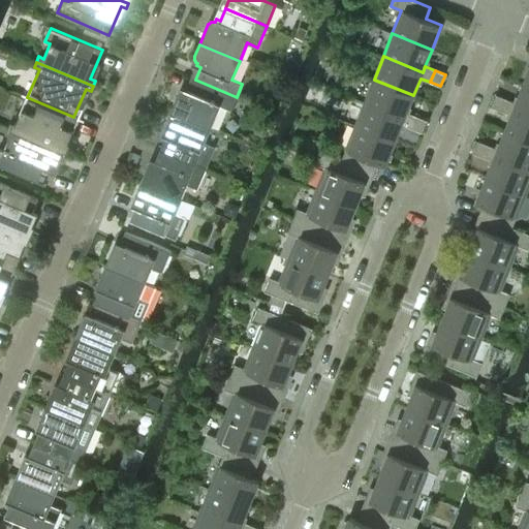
[(190,92),(186,90),(185,93),(183,92),(181,92),(179,93),(179,94),(178,95),(173,106),(213,124),(220,105),(230,110),(237,97),(195,80),(190,92)]
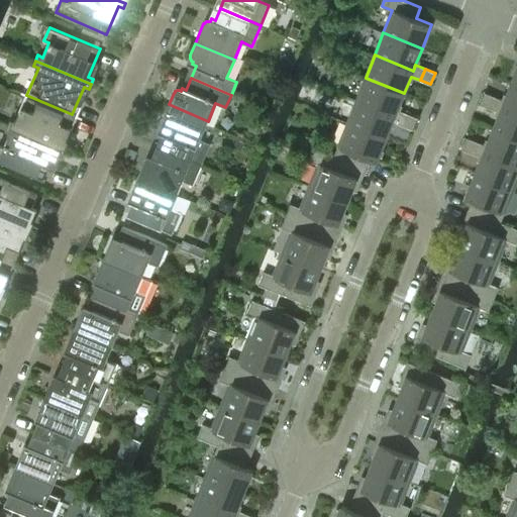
[(404,93),(366,78),(356,100),(395,116),(397,110),(404,93)]
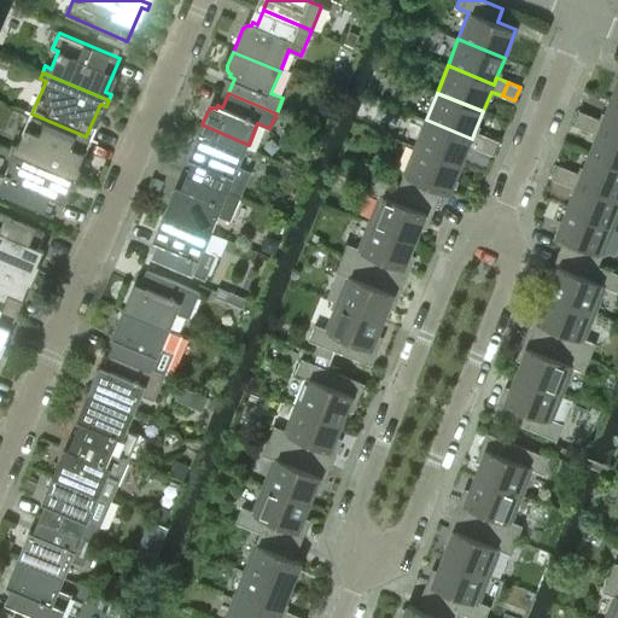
[(617,103),(611,100),(602,121),(592,116),(586,129),(596,134),(600,127),(617,134),(617,103)]
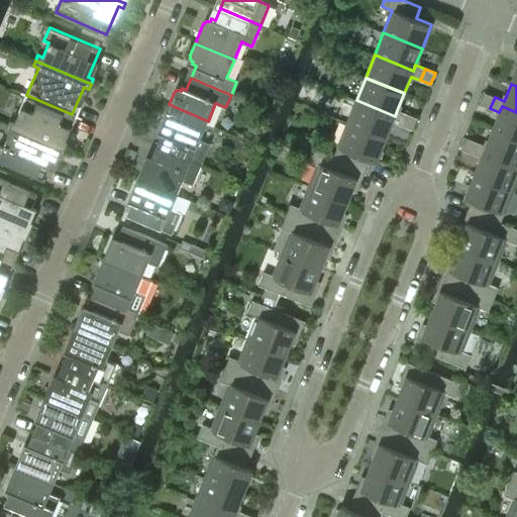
[(480,104),(490,108),(495,97),(485,93),(480,104)]
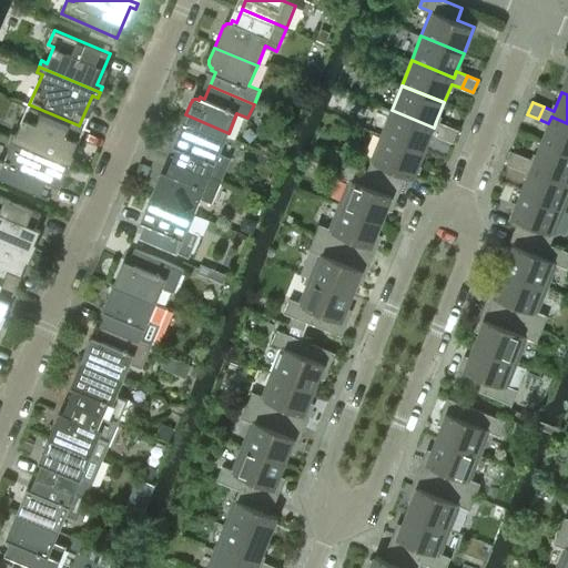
[(79,125),(29,104),(17,134),(11,132),(9,138),(70,163),(72,158),(67,155),(79,125)]
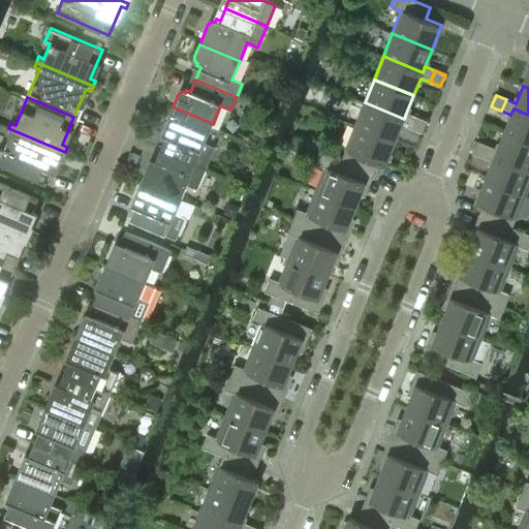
[(404,119),(365,102),(355,125),(395,142),(402,124),(411,128),(416,117),(406,113),(404,119)]
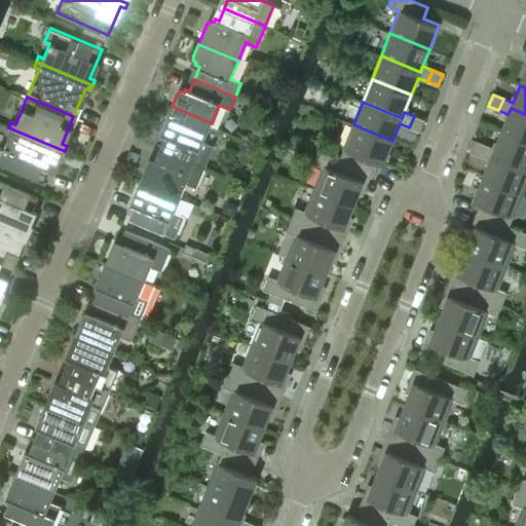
[(172,106),(163,126),(163,127),(163,128),(163,129),(163,130),(164,132),(166,133),(165,136),(170,138),(164,149),(204,166),(214,146),(203,141),(212,123),(172,106)]
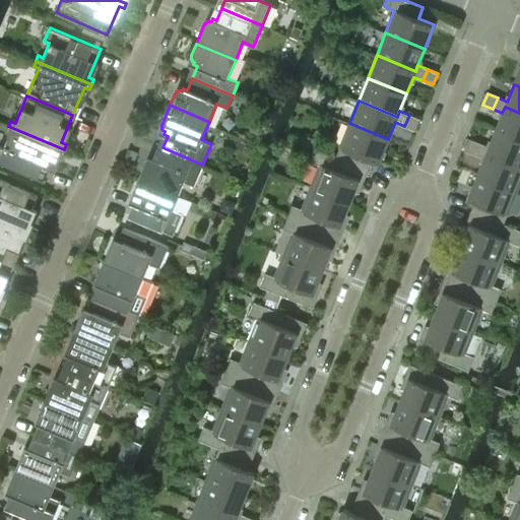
[(519,113),(505,107),(502,113),(496,130),(519,139),(519,113)]
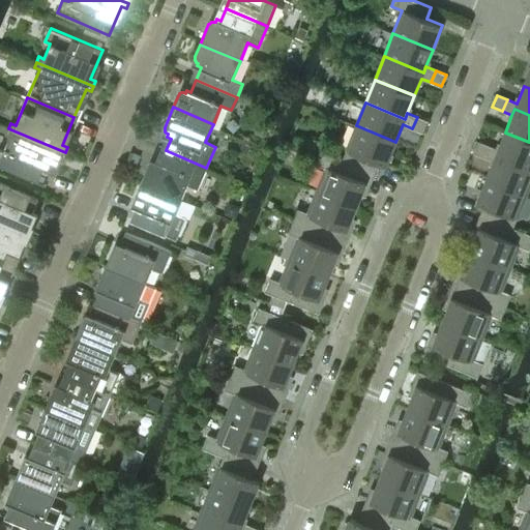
[(417,117),(412,128),(422,133),(428,121),(417,117)]
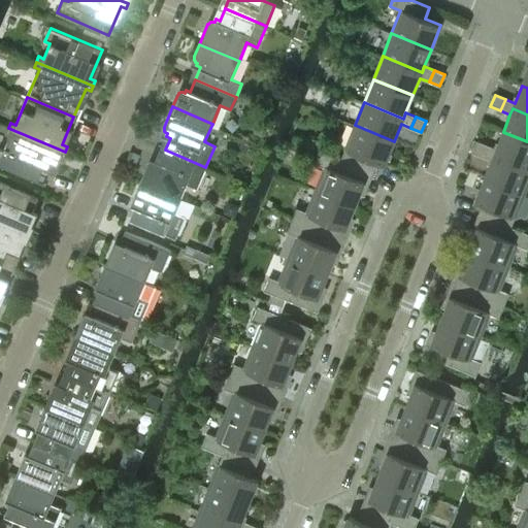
[(394,141),(355,125),(341,159),(340,160),(373,173),(377,162),(385,165),(394,141)]
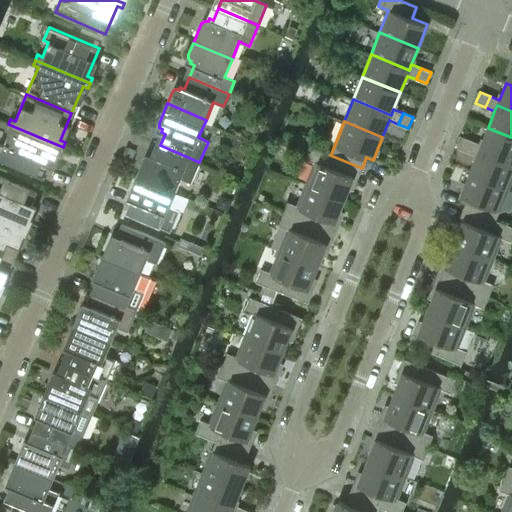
[(63,147),(8,124),(5,129),(10,131),(4,145),(0,143),(0,158),(44,178),(55,150),(60,152),(63,147)]
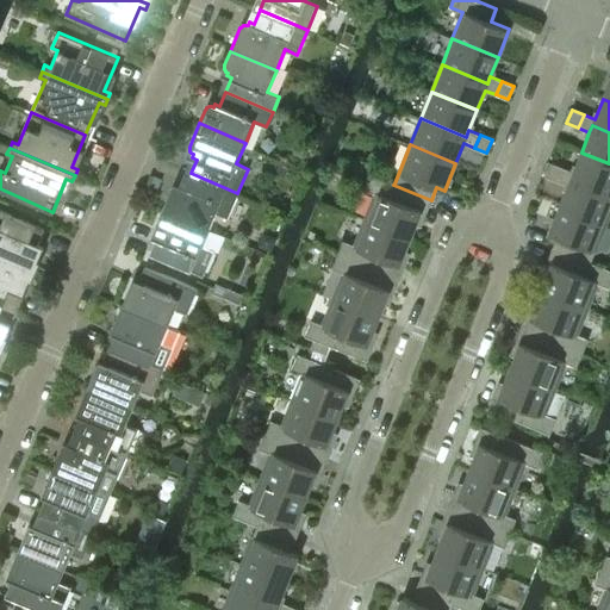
[(609,163),(582,153),(573,172),(562,167),(556,181),(568,185),(571,179),(609,194),(609,163)]
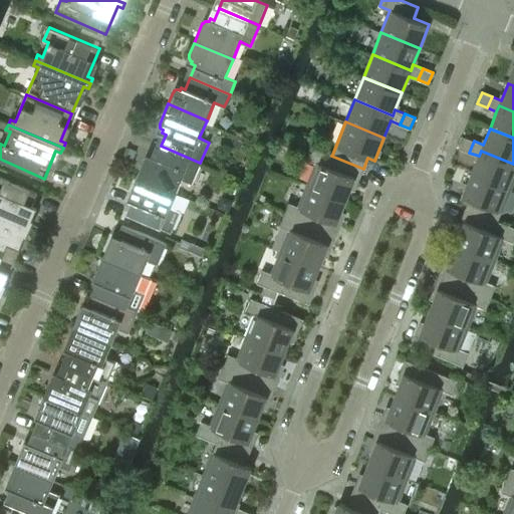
[(459,149),(469,153),(474,141),(464,138),(459,149)]
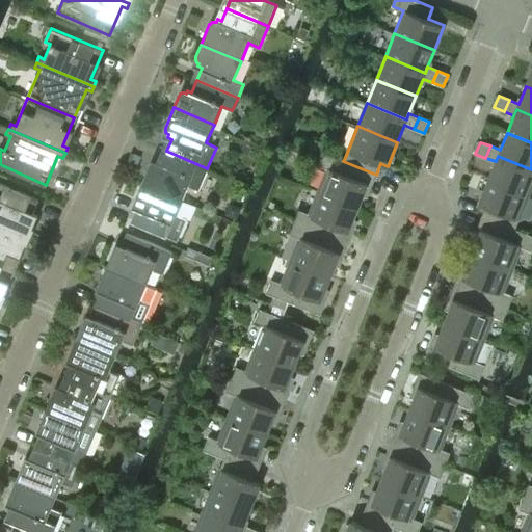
[(149,166),(149,167),(141,183),(182,200),(188,185),(198,190),(207,168),(166,151),(161,163),(157,161),(155,164),(154,164),(153,164),(152,164),(151,164),(150,165),(149,166)]
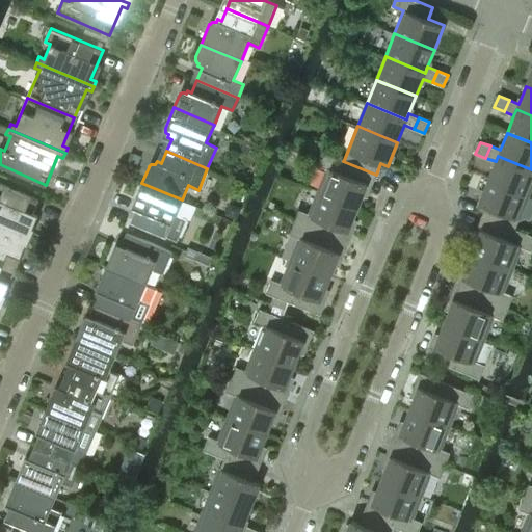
[(343,161),(344,160),(322,151),(317,164),(326,168),(318,191),(357,207),(365,189),(370,191),(376,175),(343,161)]
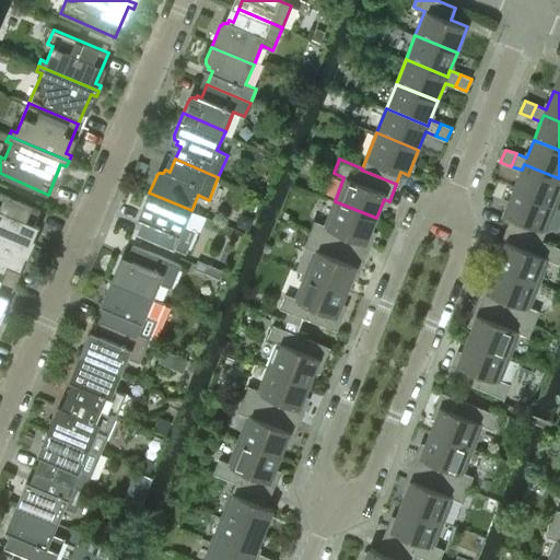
[(559,178),(524,164),(522,170),(514,188),(557,206),(559,195),(559,178)]
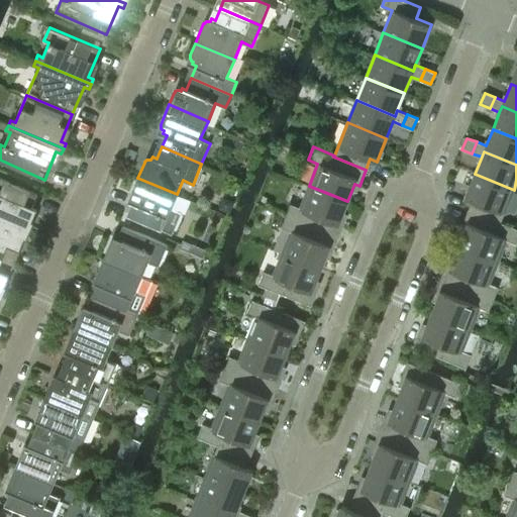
[(472,200),(468,210),(500,223),(501,222),(514,190),(475,174),(464,198),(472,200)]
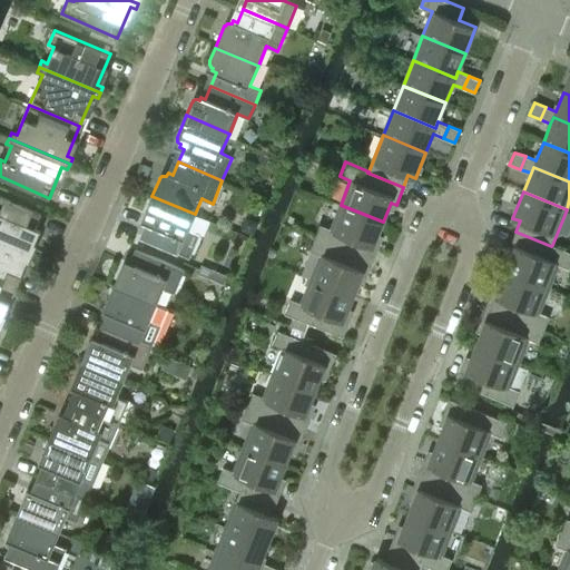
[(0,238),(32,253),(35,247),(29,245),(41,214),(0,196),(0,238)]
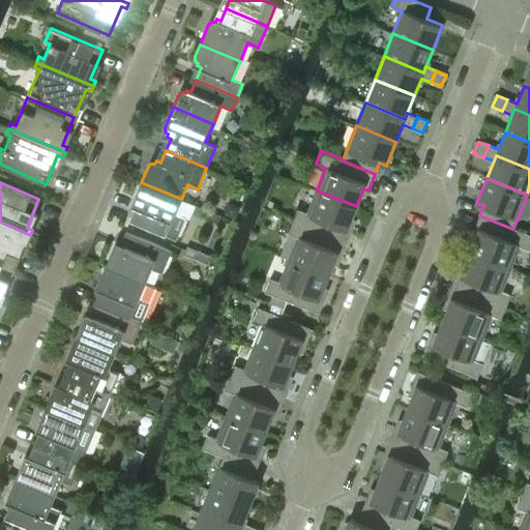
[(181,199),(141,182),(135,198),(135,199),(134,200),(135,201),(135,202),(136,204),(138,205),(136,207),(141,209),(135,223),(176,239),(185,217),(175,213),(181,199)]
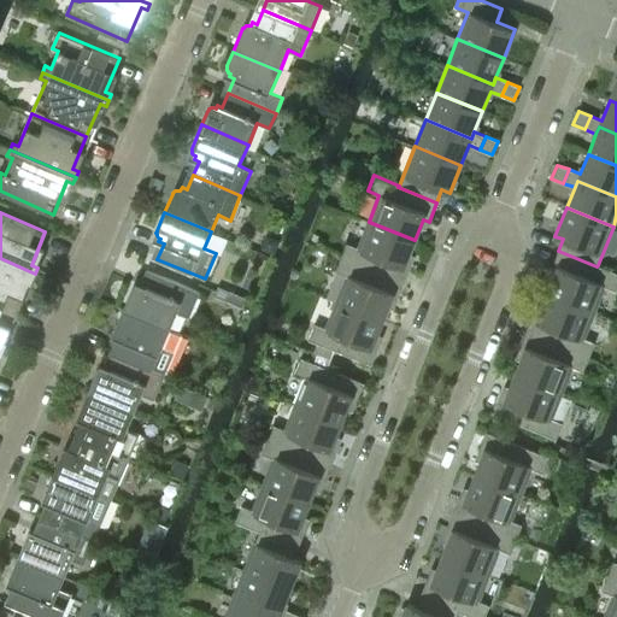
[(415,240),(369,222),(358,247),(347,242),(341,257),(404,282),(412,263),(407,260),(415,240)]
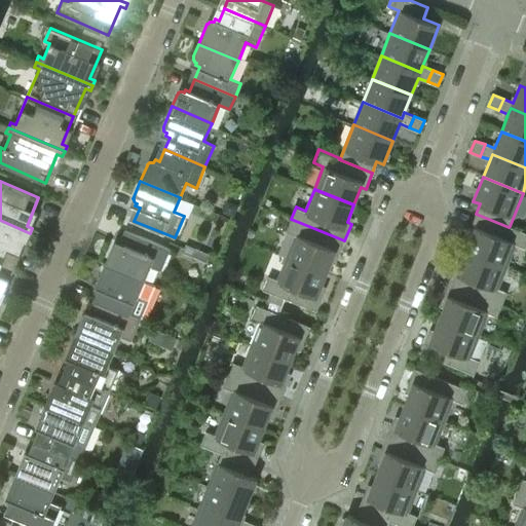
[(227,200),(223,211),(233,215),(237,204),(227,200)]
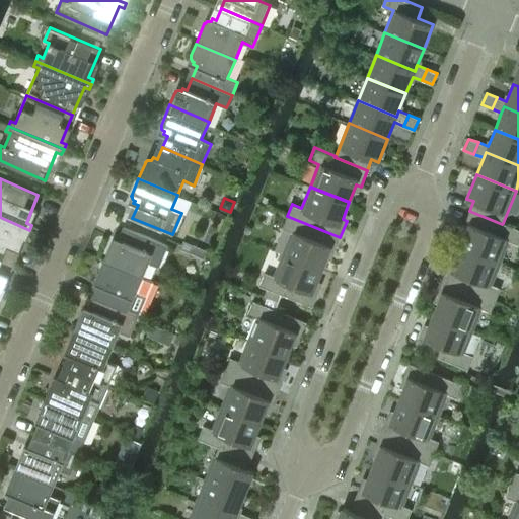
[(502,224),(469,211),(463,228),(467,229),(460,246),(500,263),(508,240),(518,244),(518,240),(518,229),(503,223),(502,224)]
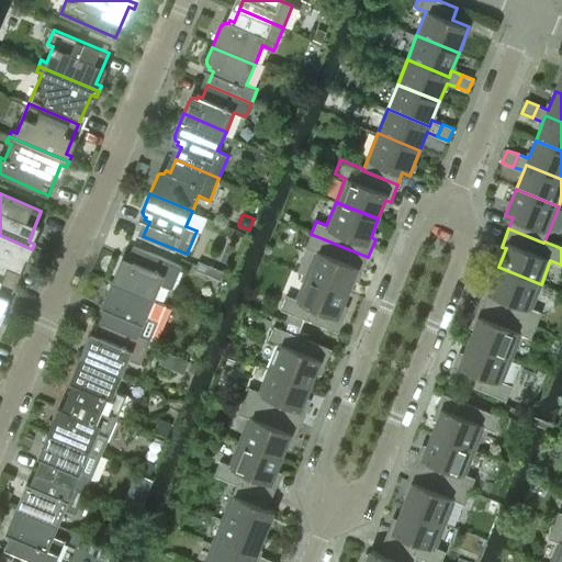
[(368,257),(311,234),(305,247),(316,251),(306,274),(349,292),(356,273),(361,276),(368,257)]
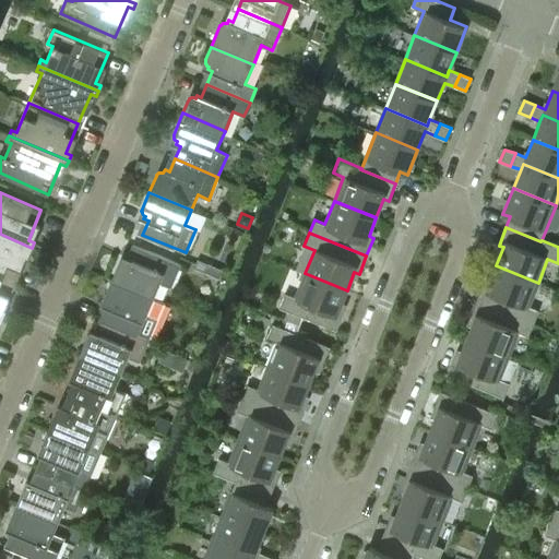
[(32,248),(0,234),(0,275),(11,281),(23,251),(28,253),(32,248)]
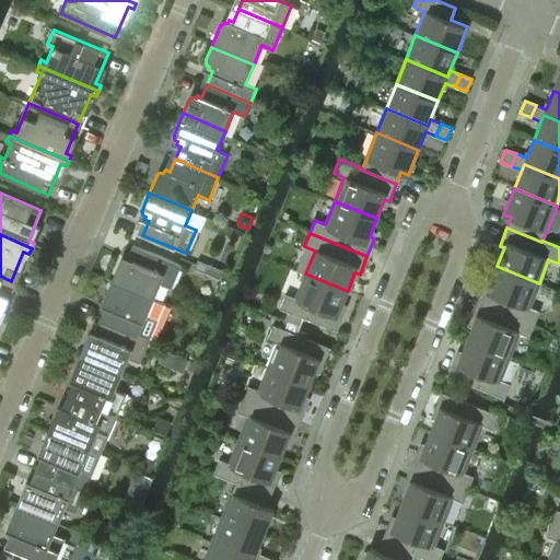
[(120,263),(119,263),(119,264),(112,280),(154,298),(161,283),(172,288),(182,265),(138,246),(132,259),(128,258),(126,260),(125,260),(123,260),(120,261),(120,263)]
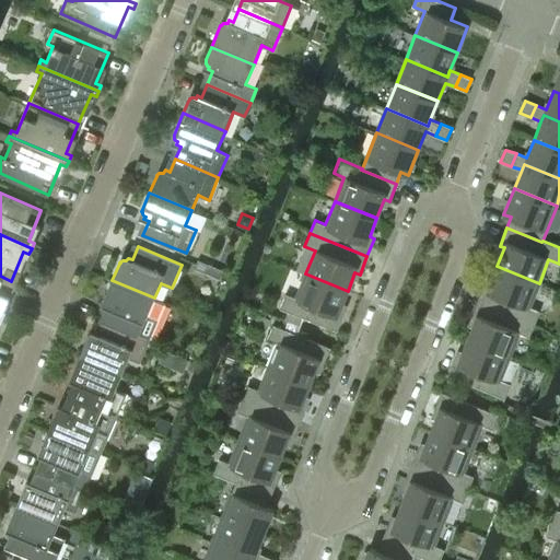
[(195,268),(220,279),(223,270),(198,260),(195,268)]
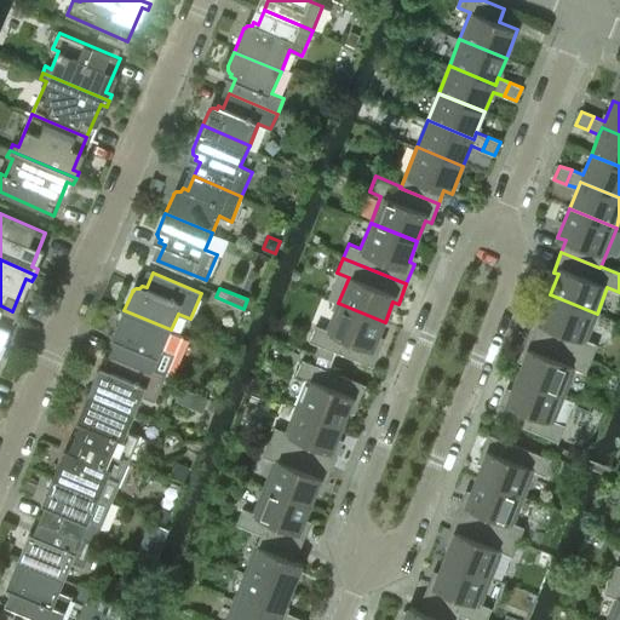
[(537,314),(528,333),(592,359),(597,344),(586,339),(597,314),(550,294),(541,315),(537,314)]
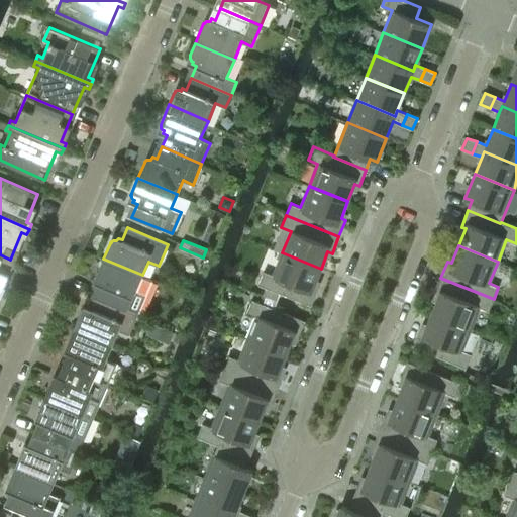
[(314,286),(321,269),(282,252),(273,275),(264,271),(259,284),(265,287),(263,295),(266,296),(277,301),(280,293),(311,305),(318,288),(314,286)]
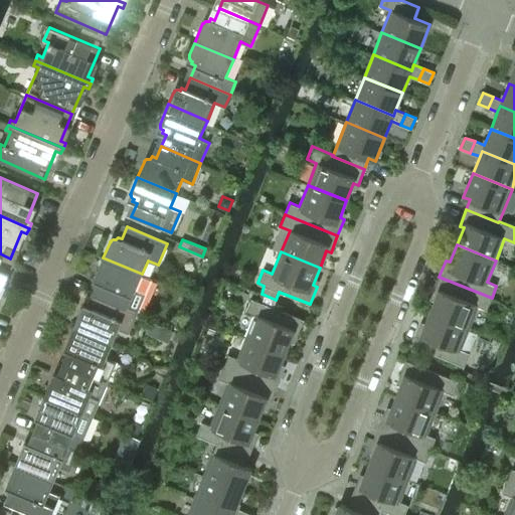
[(0,282),(10,259),(0,253),(0,292),(2,293),(4,288),(0,286),(0,282)]
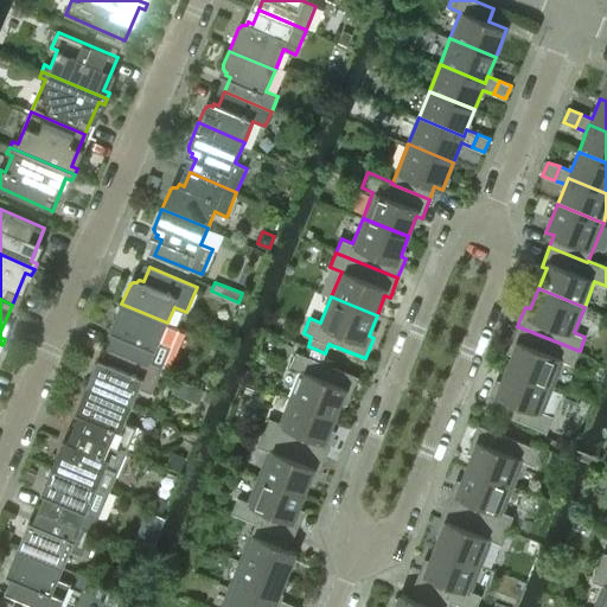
[(179,328),(167,323),(121,304),(114,321),(114,323),(113,324),(113,325),(114,326),(114,327),(116,328),(117,330),(115,333),(121,334),(115,349),(161,369),(179,328)]
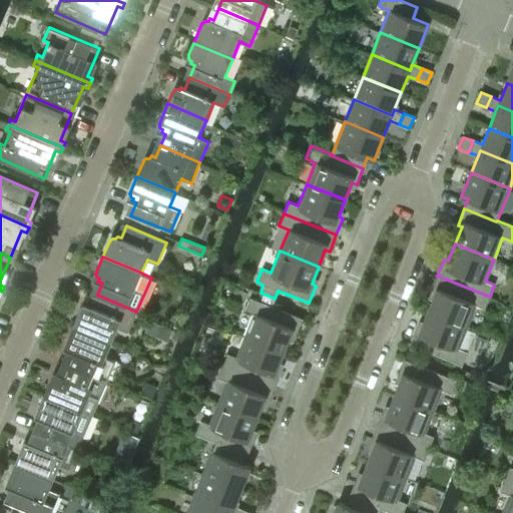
[(490,297),(437,276),(431,292),(435,294),(428,311),(467,327),(476,305),(485,309),(490,297)]
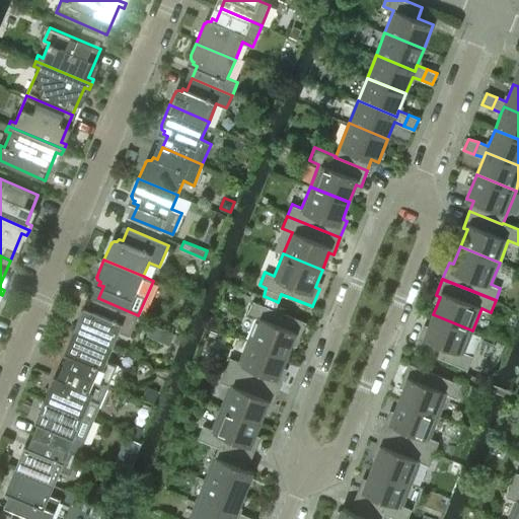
[(247,304),(250,296),(240,292),(237,300),(247,304)]
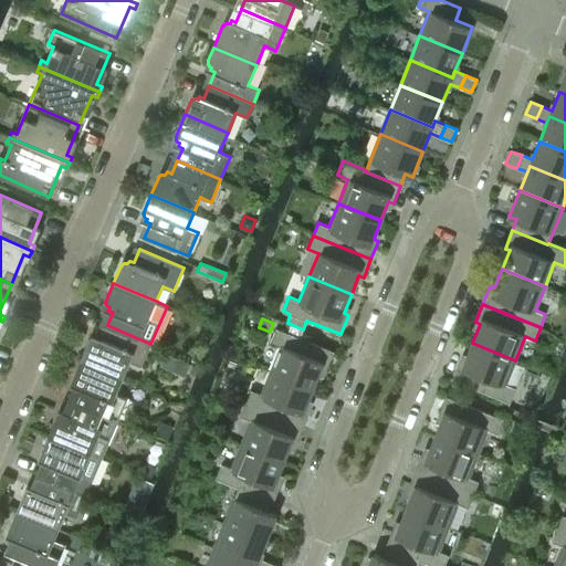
[(326,370),(334,352),(300,337),(303,329),(291,324),(287,333),(276,328),(271,343),(281,346),(271,370),(314,387),(322,368),(326,370)]
